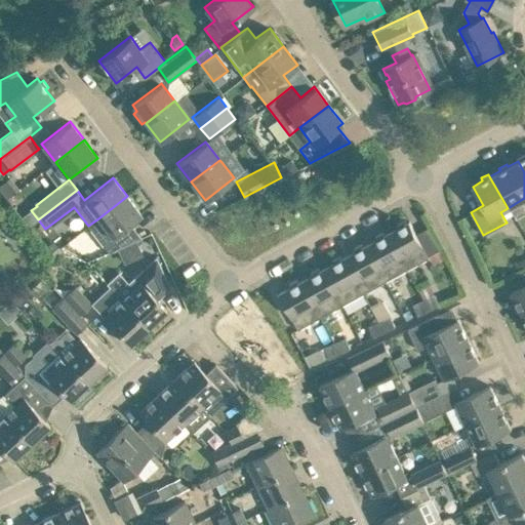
[(140,214),(127,196),(98,218),(112,236),(106,240),(113,250),(122,246),(140,238),(130,223),(140,214)]
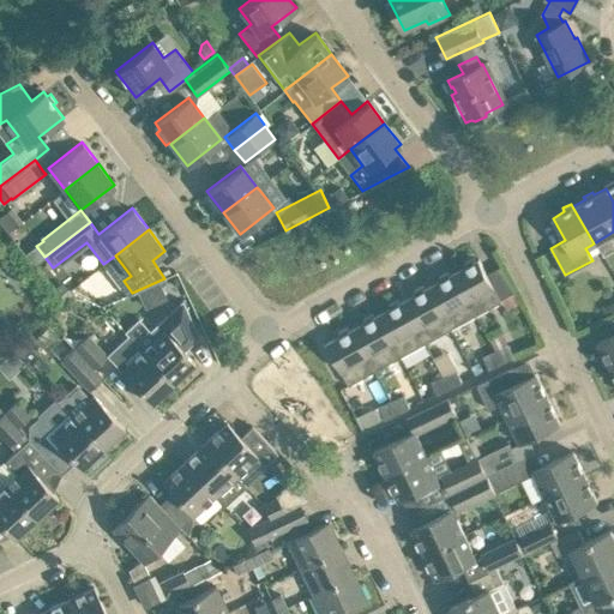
[(479,259),(475,260),(474,258),(465,263),(467,265),(452,274),(476,315),(501,301),(479,259)]
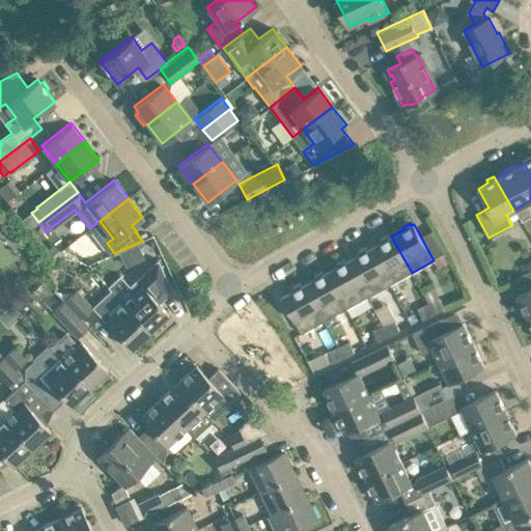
[(390,284),(412,273),(391,236),(389,238),(388,235),(381,240),(382,242),(369,248),(390,284)]
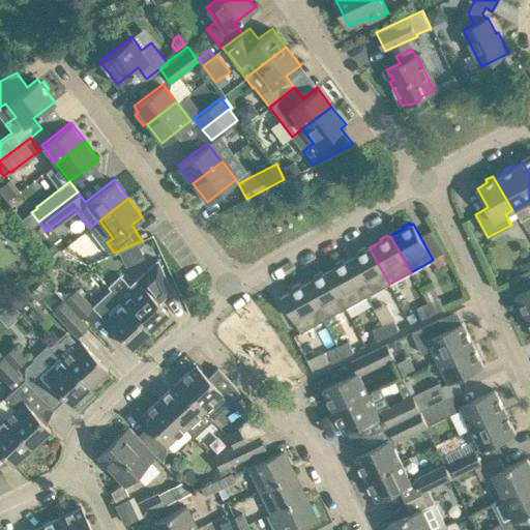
[(347,260),(367,296),(389,284),(369,247),(366,248),(365,246),(358,251),(359,253),(347,260)]
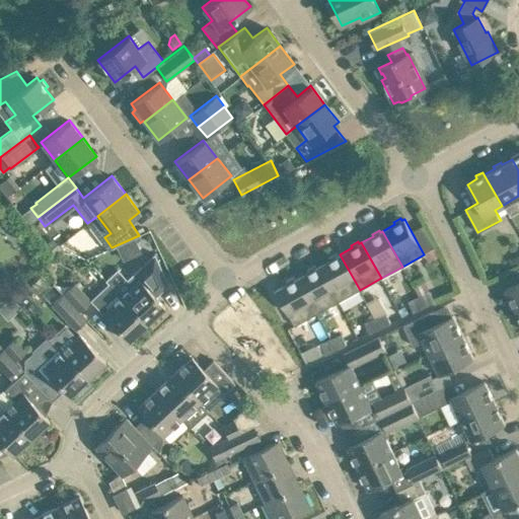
[(120,295),(146,323),(164,306),(149,289),(164,275),(154,253),(127,279),(118,269),(104,280),(108,284),(120,295)]
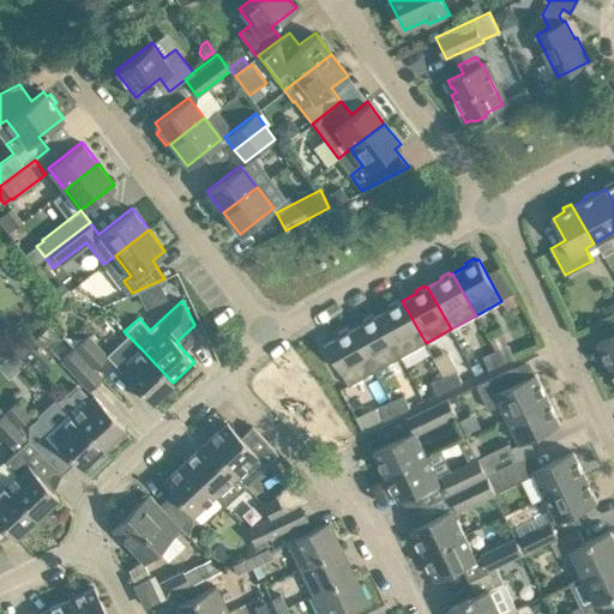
[(401,356),(426,343),(402,301),(399,302),(398,300),(390,305),(391,307),(377,314),(401,356)]
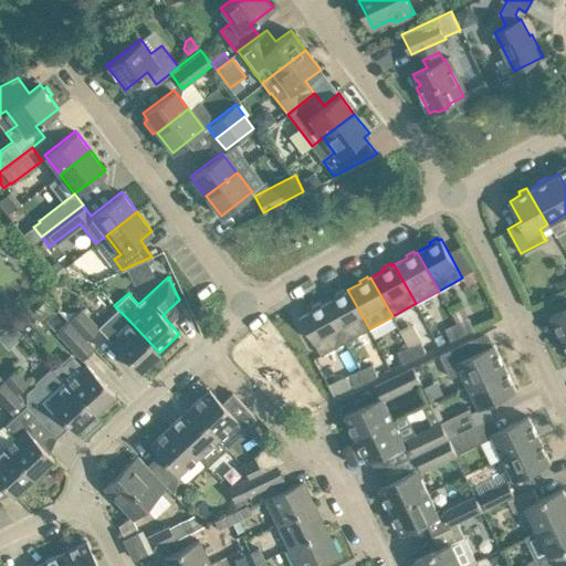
[(346,342),(369,328),(347,290),(345,292),(344,289),(335,293),(337,296),(324,303),(346,342)]
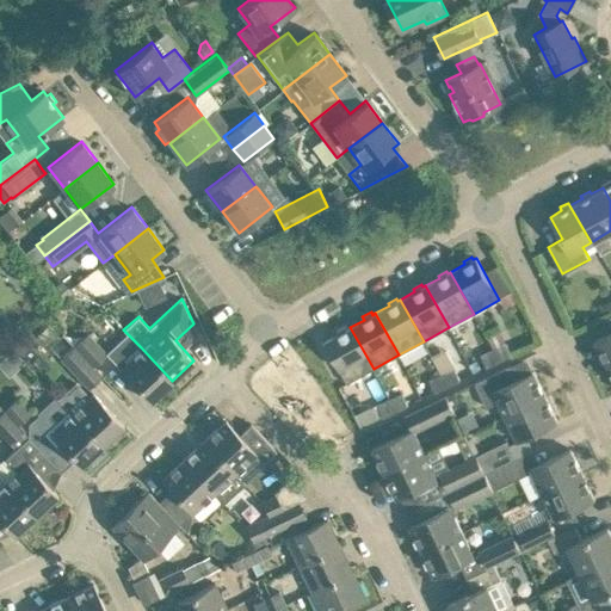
[(608,365),(610,363),(610,315),(610,316),(610,320),(610,332),(594,340),(608,365)]
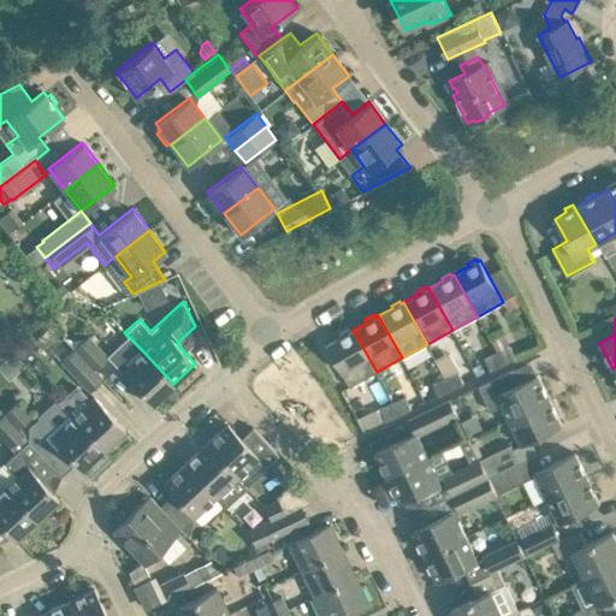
[(350,386),(371,374),(377,372),(353,330),(350,331),(349,329),(341,333),(342,336),(326,344),(350,386)]
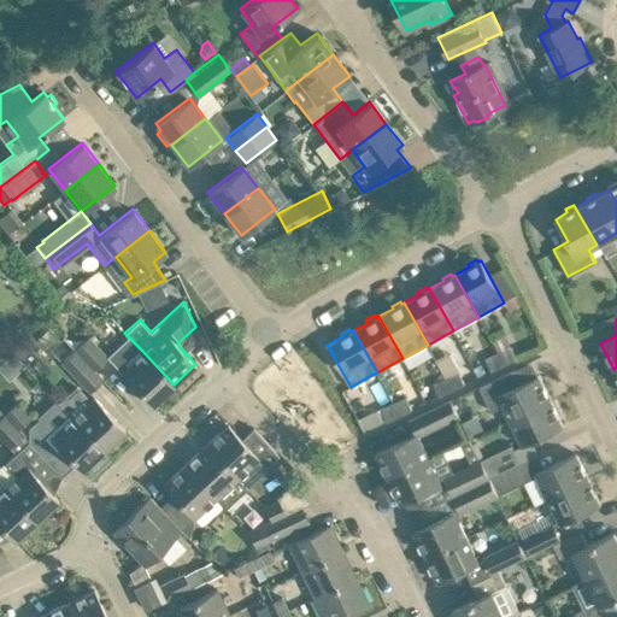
[(517,358),(511,347),(504,331),(492,338),(500,352),(505,363),(517,358)]
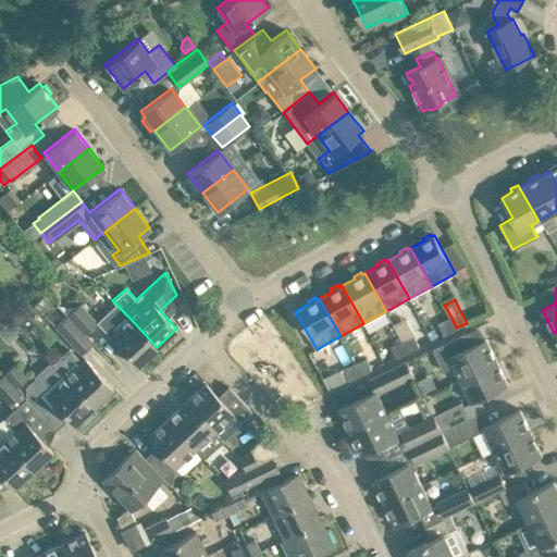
[(85,334),(97,323),(79,304),(67,314),(85,334)]
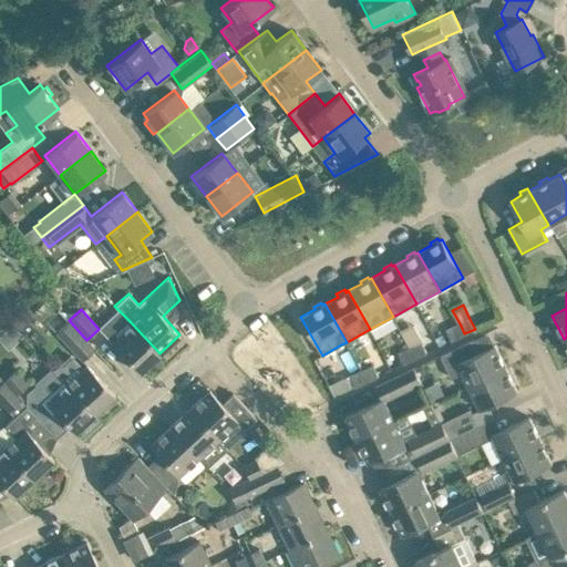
[(138,372),(160,353),(131,322),(119,310),(115,313),(107,320),(103,325),(107,329),(103,333),(138,372)]
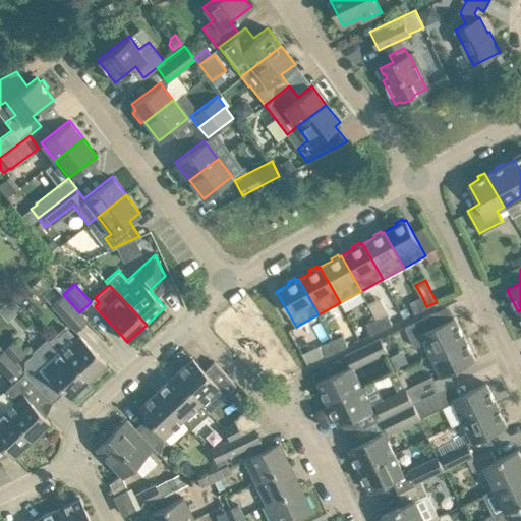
[(79,312),(63,294),(51,305),(67,323),(79,312)]
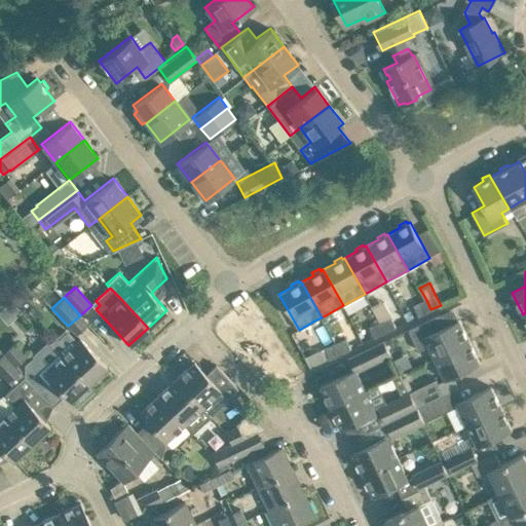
[(430,309),(426,300),(414,306),(418,315),(430,309)]
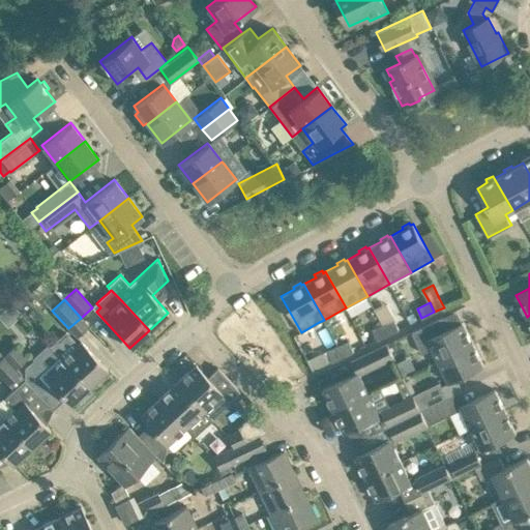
[(422,353),(432,348),(438,360),(473,344),(463,322),(449,328),(443,317),(412,331),(422,353)]
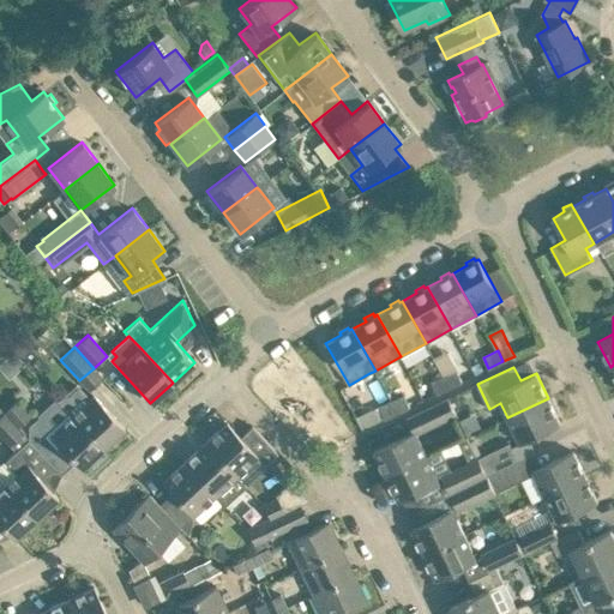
[(444,377),(449,387),(462,380),(457,371),(444,377)]
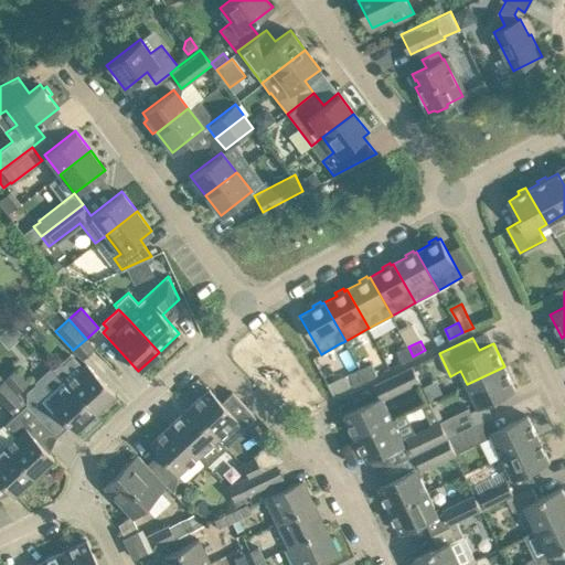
[(402,362),(413,356),(408,347),(396,352),(402,361),(402,362)]
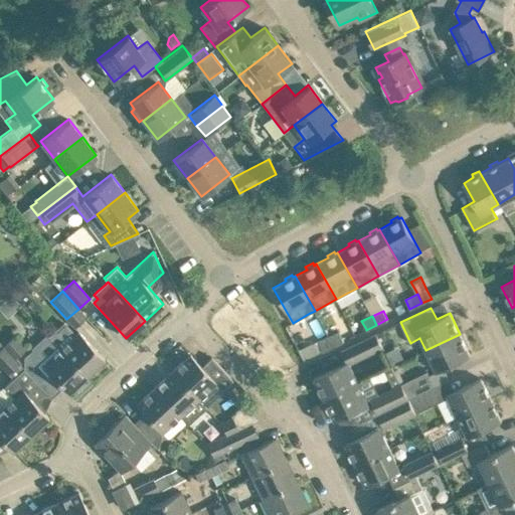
[(78,331),(60,348),(86,375),(104,358),(78,331)]
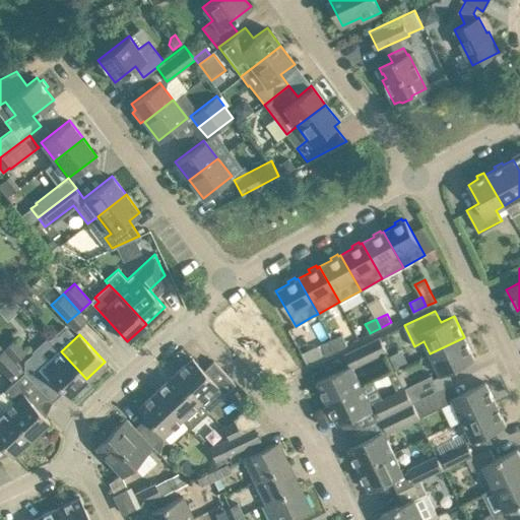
[(342,334),(332,339),(336,348),(347,343),(346,343),(342,334)]
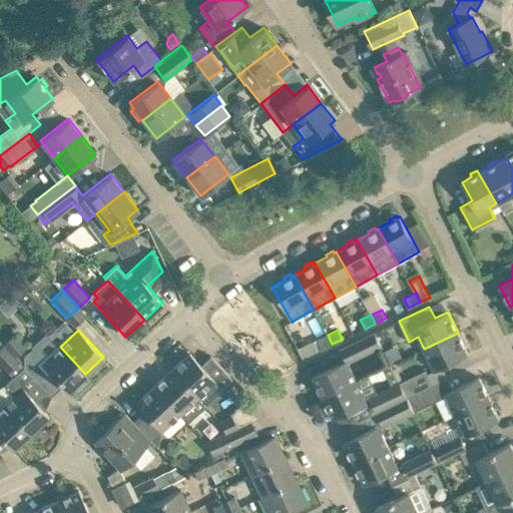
[(24,355),(24,366),(38,382),(49,372),(67,391),(85,374),(60,347),(46,332),(31,346),(32,348),(24,355)]
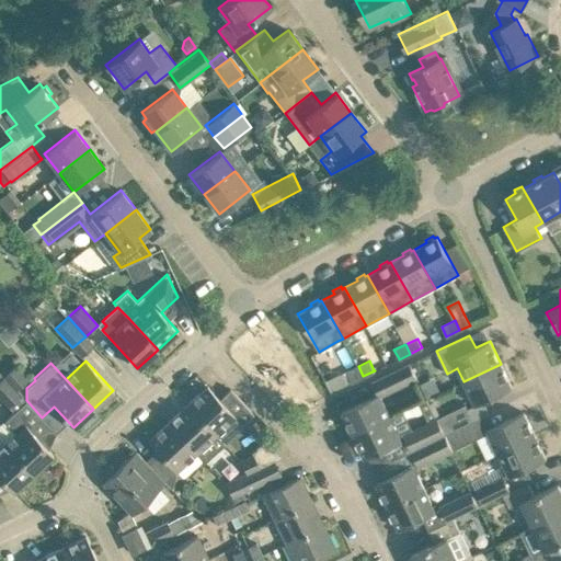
[(410,364),(396,370),(403,385),(418,378),(414,373),(410,364)]
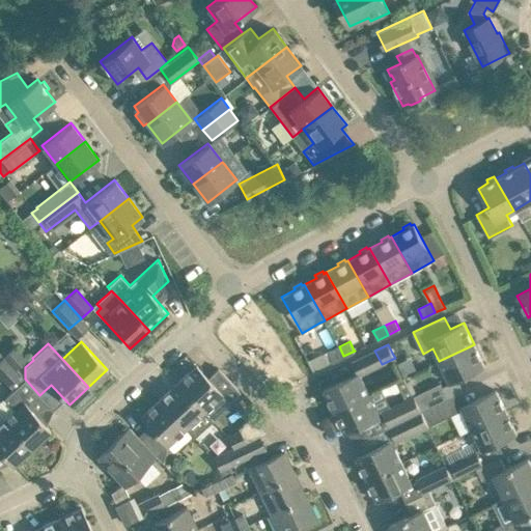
[(484,366),(474,344),(439,361),(449,384),(484,366)]
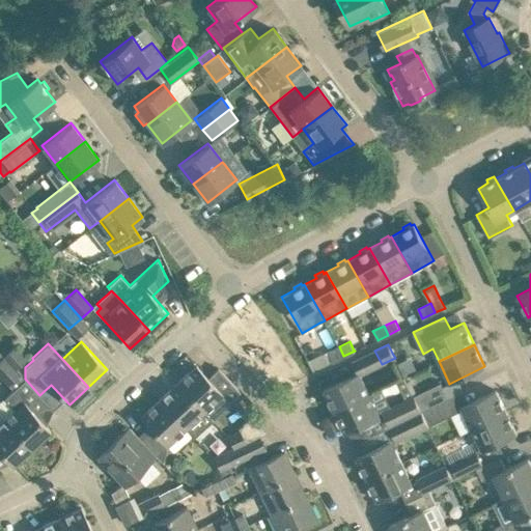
[(15,345),(3,356),(21,374),(22,373),(17,368),(27,359),(15,345)]
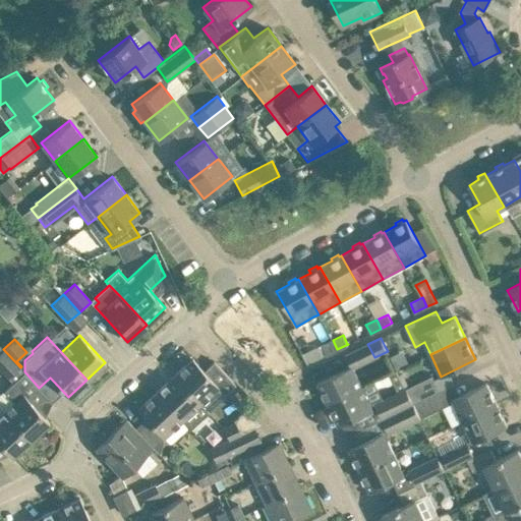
[(333,340),(322,345),(327,354),(337,349),(333,340)]
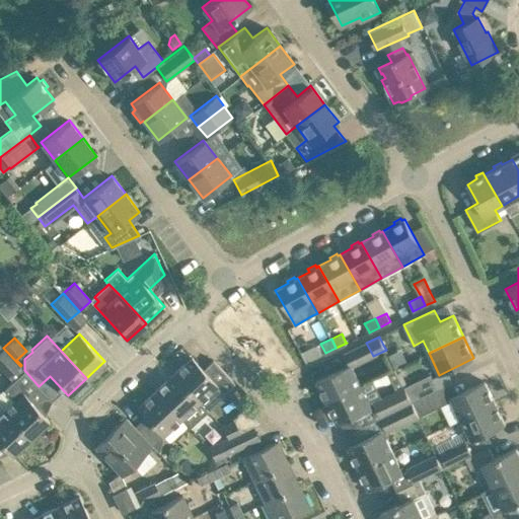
[(47,395),(39,386),(24,370),(20,366),(3,348),(0,351),(0,368),(12,381),(4,389),(14,400),(4,410),(30,437),(49,420),(35,405),(47,395)]
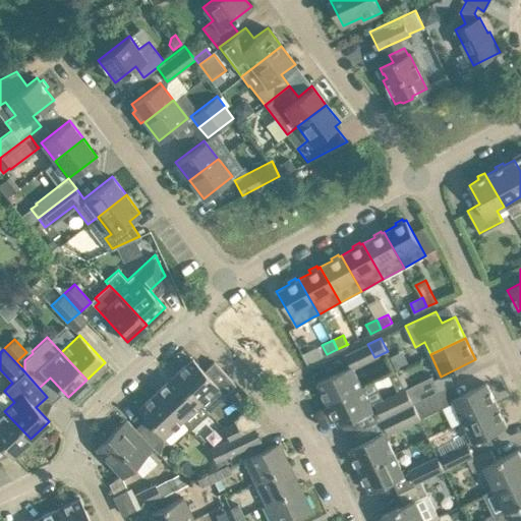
[(192,358),(174,375),(199,404),(200,403),(217,387),(224,394),(235,384),(214,360),(204,370),(192,358)]
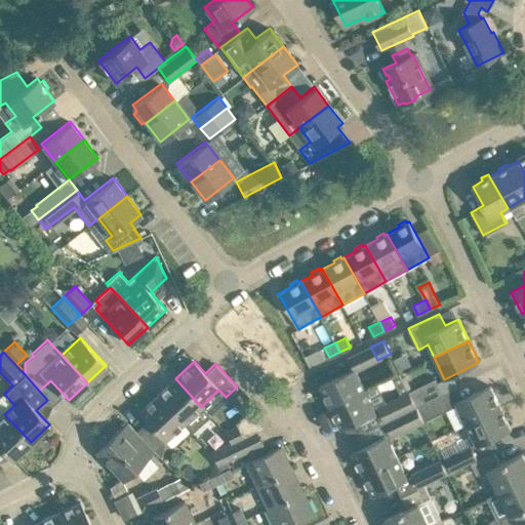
[(338,376),(320,385),(330,407),(365,391),(355,368),(338,376)]
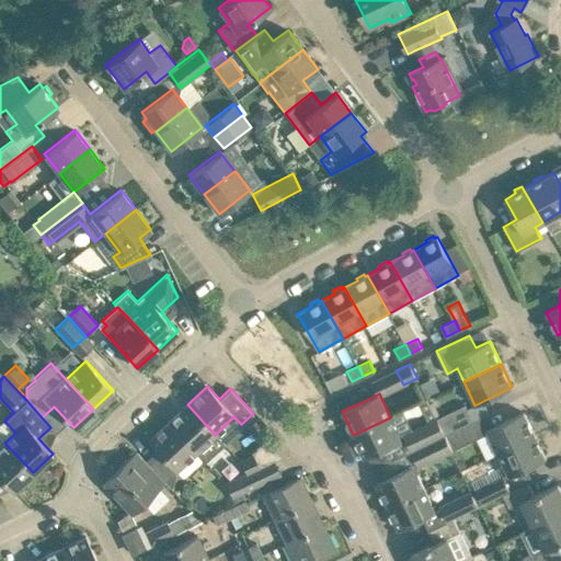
[(411,450),(445,434),(437,418),(427,399),(419,402),(428,422),(403,434),(411,450)]
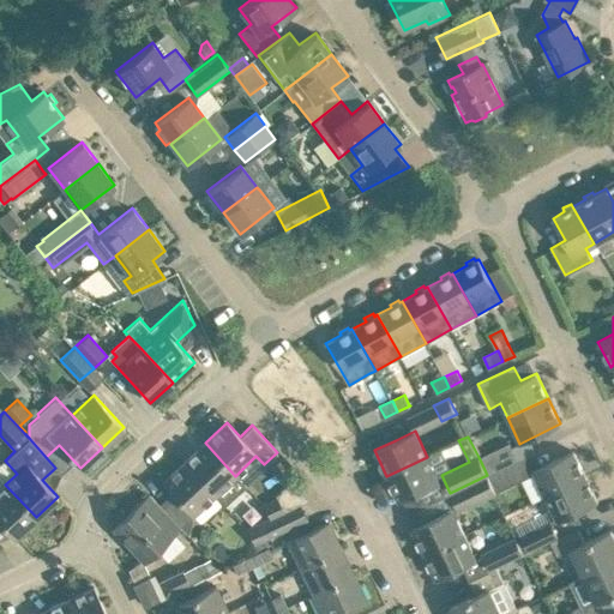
[(236,475),(235,476),(205,443),(184,462),(221,503),(224,506),(246,486),(236,475)]
